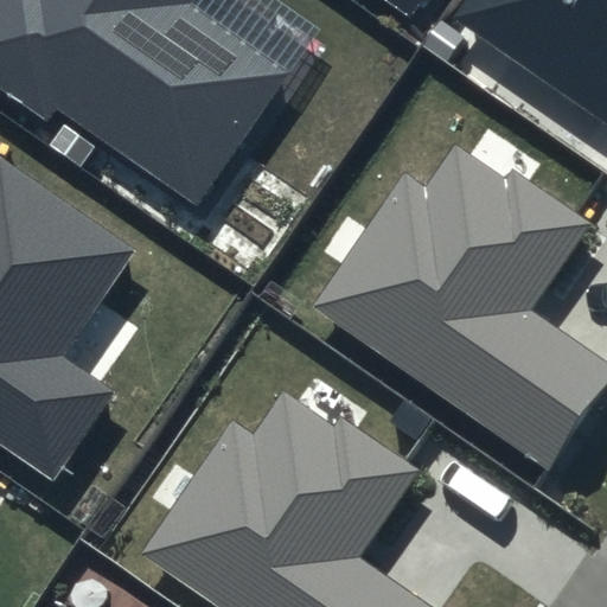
[(191,0),(0,0),(0,88),(46,121),(55,109),(198,209),(292,76),(190,4),(191,0)]
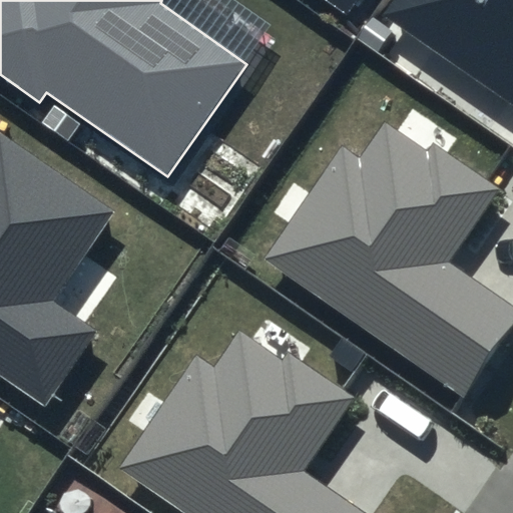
[(327,0),(348,14),(356,0),(327,0)]
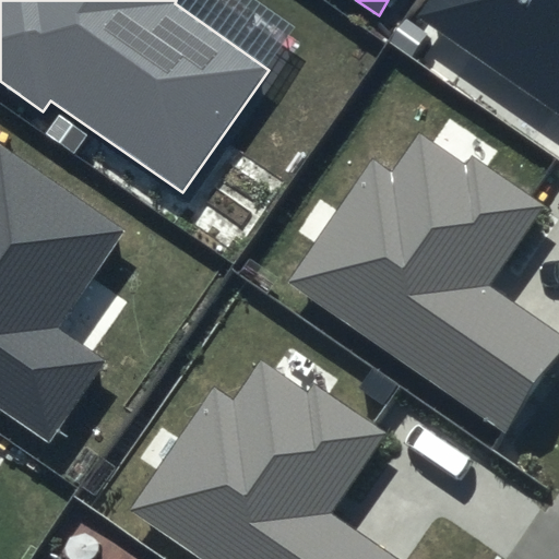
[(558,0),(426,0),(418,13),(558,109),(558,0)]
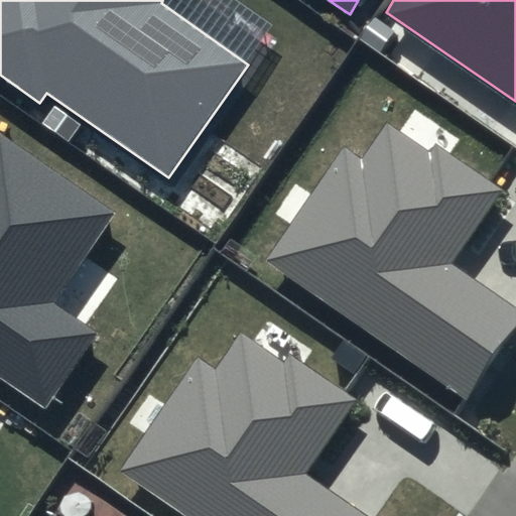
[(430,154),(386,124),(363,158),(346,146),(266,262),(466,398),(515,325),(515,309),(453,267),(505,189),(437,143),(430,154)]
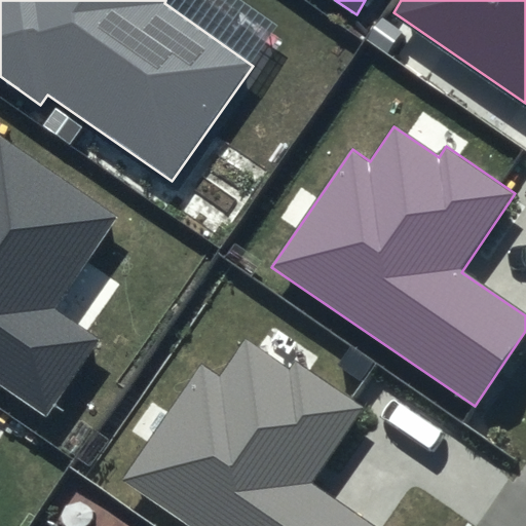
[(117,217),(0,137),(0,384),(46,417),(100,340),(53,309),(117,217)]
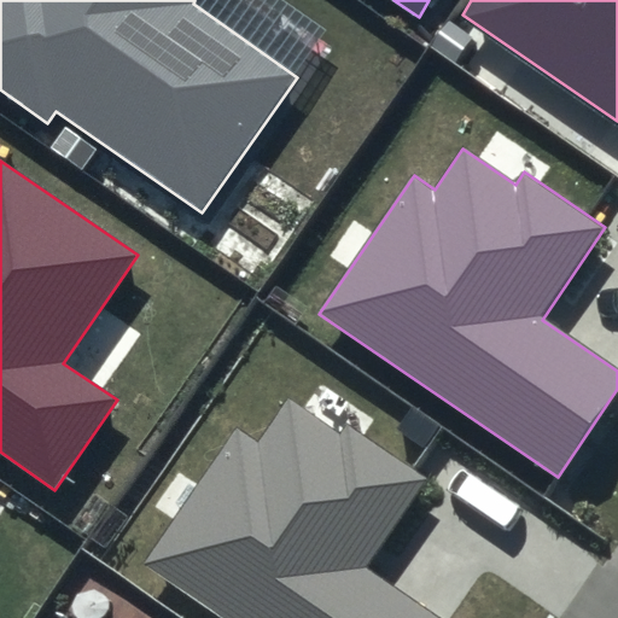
[(340,436),(287,400),(258,442),(238,429),(144,565),(221,617),(432,617),(361,569),(425,477),(348,424),(340,436)]
